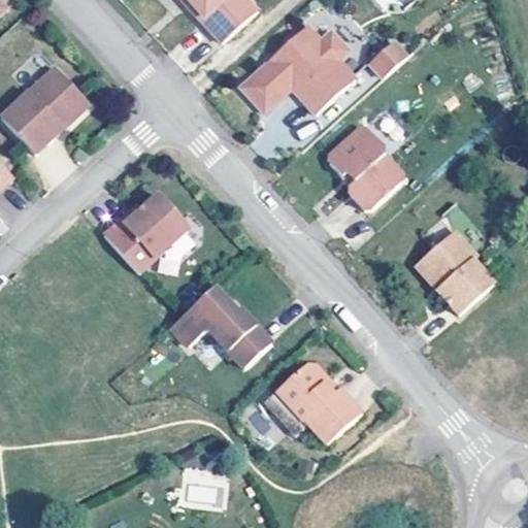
[(189,0),(184,0),(192,8),(192,3),(189,0)]
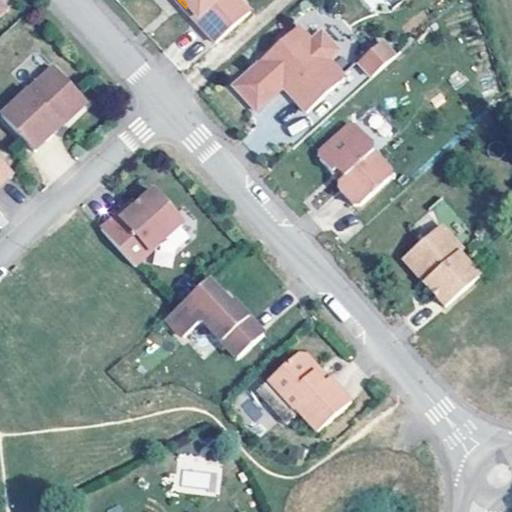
[(183,0),(186,3),(186,8),(215,41),(250,10),(241,0),(183,0)]
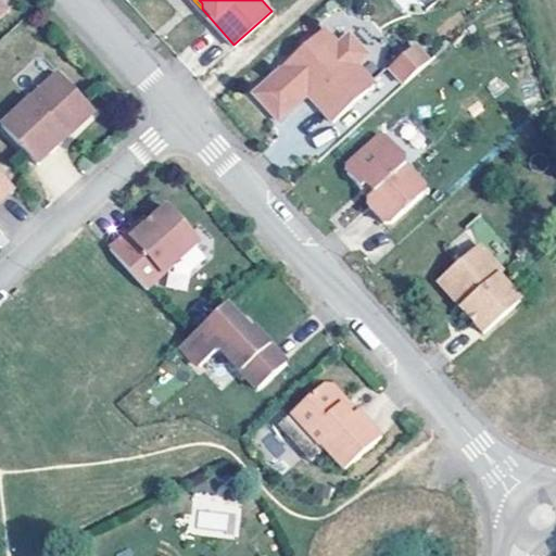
[(287,61),(253,91),(278,118),(307,92),(332,121),(375,84),(356,63),(367,53),(350,33),(338,42),(325,26),(287,60),(287,61)]
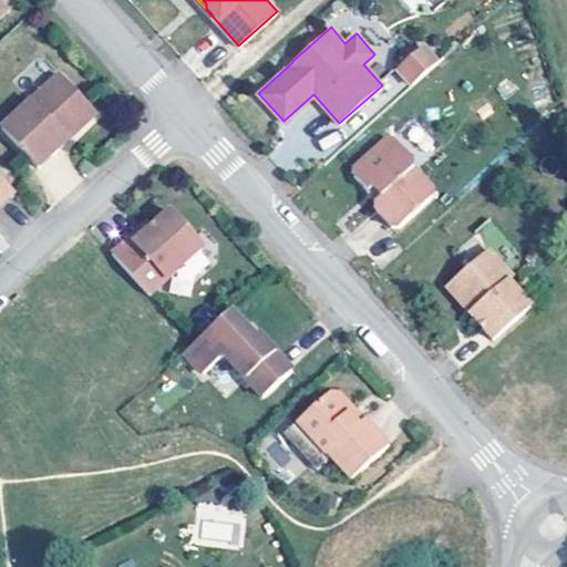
[(422,45),(398,68),(411,84),(436,61),(422,45)]
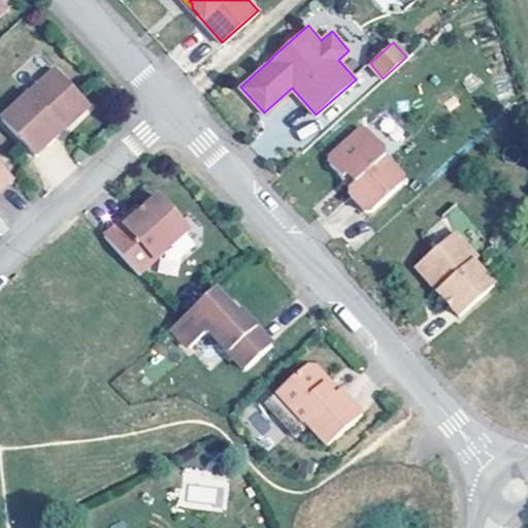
[(54,66),(0,116),(34,153),(62,126),(59,123),(66,117),(73,117),(88,103),(54,66)]
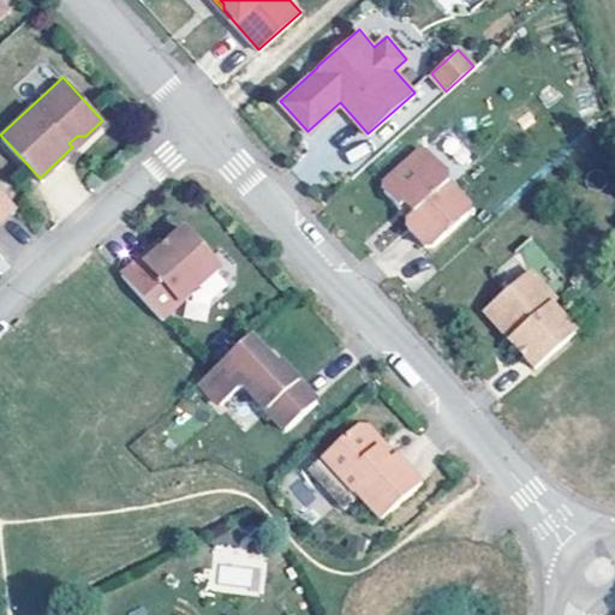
[(77,136),(69,143),(72,147),(85,136),(77,136)]
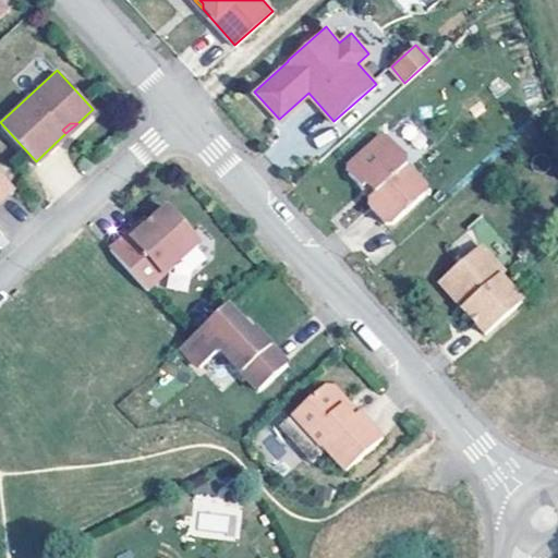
[(349,164),(348,172),(362,187),(366,184),(374,193),(371,196),(370,204),(386,221),(393,222),(425,193),(425,186),(407,165),(407,157),(388,136),(380,136),(349,164)]
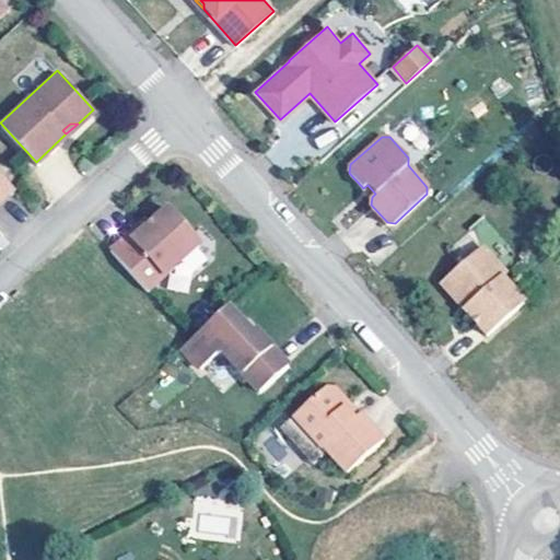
[(0,198),(11,188),(0,175),(0,198)]
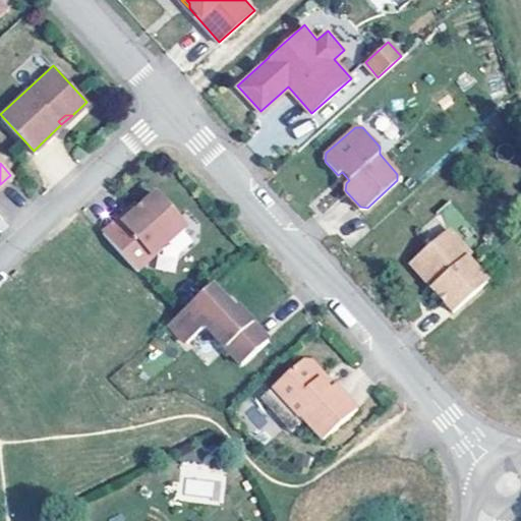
[(101,231),(135,271),(185,226),(155,191),(137,207),(122,221),(118,216),(101,231)]
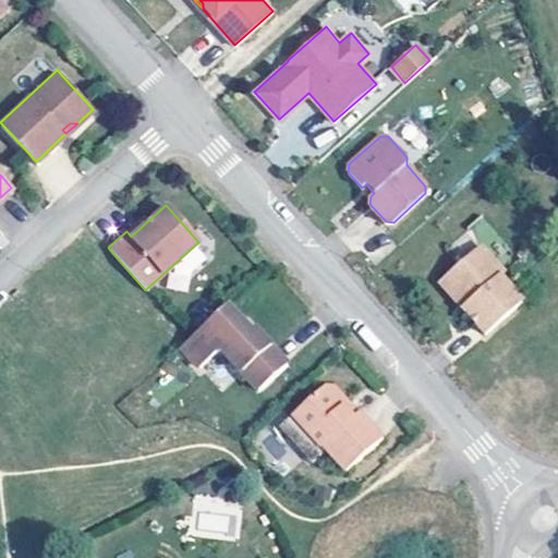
[(144,216),(126,231),(131,237),(147,221),(144,216)]
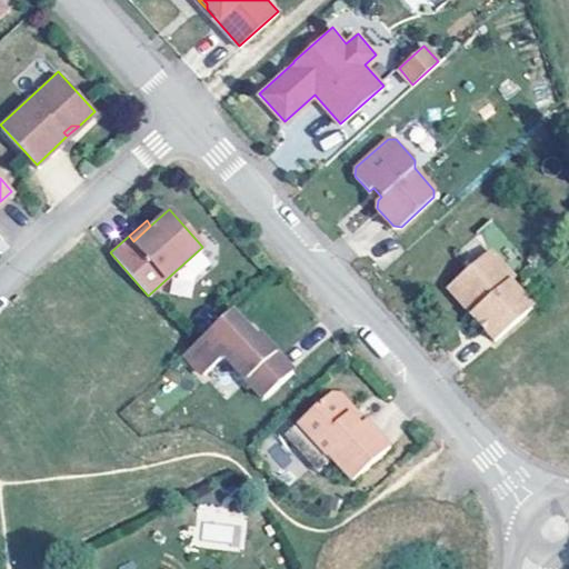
[(490,250),(452,283),(470,303),(473,300),(479,307),(471,313),(495,340),(532,307),(510,281),(515,278),(490,250)]
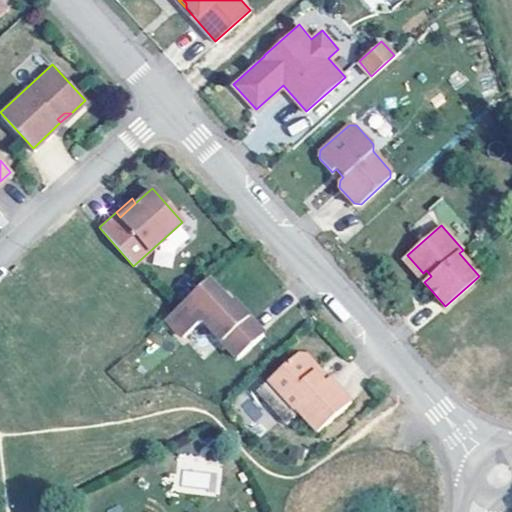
[(407,255),(403,258),(424,282),(431,276),(426,270),(423,273),(407,255)]
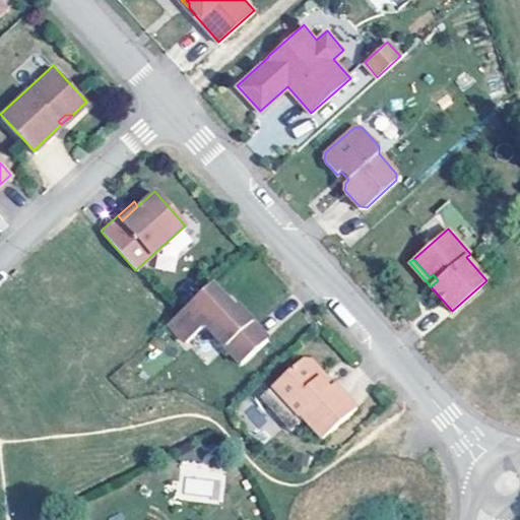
[(210,283),(169,321),(186,340),(204,323),(240,363),(266,339),(236,305),(232,308),(220,296),(210,283)]
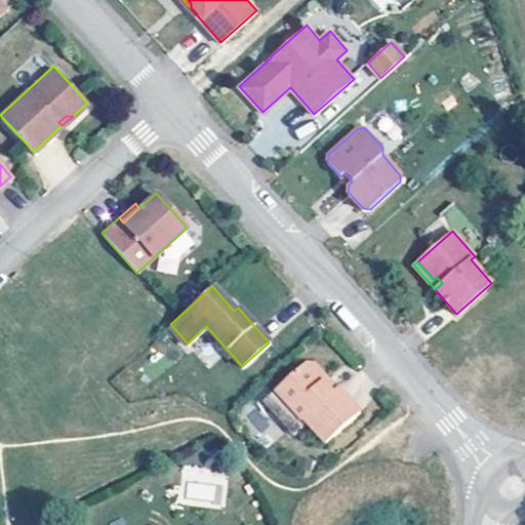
[(227,295),(223,298),(234,311),(238,308),(227,295)]
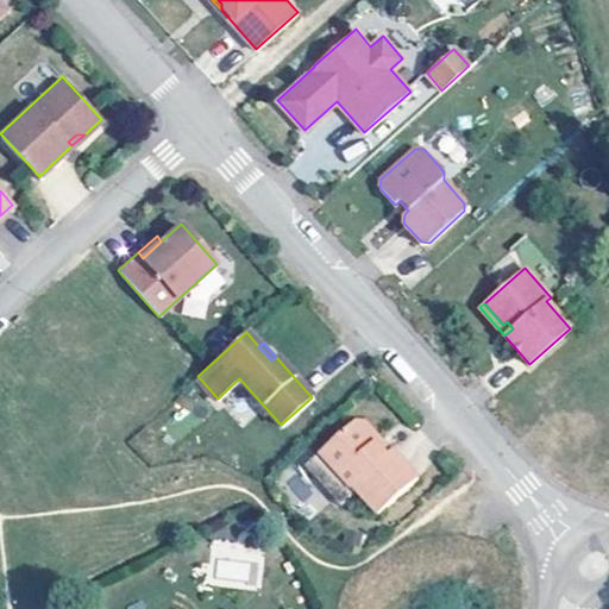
[(352,420),(305,466),(326,490),(340,477),(351,488),(352,487),(355,491),(377,515),(416,478),(390,449),(384,454),(372,441),(374,432),(363,421),(352,420)]
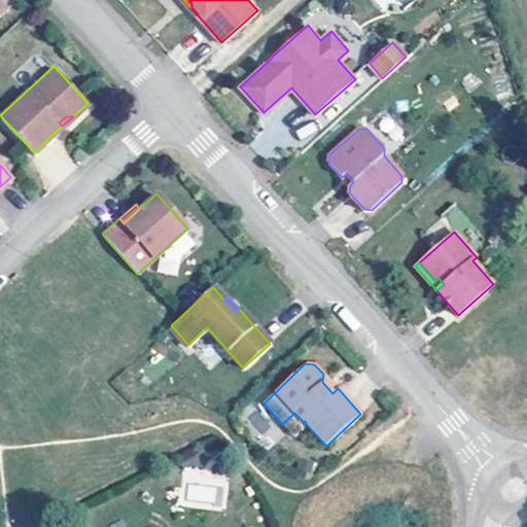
[(338,388),(323,374),(322,382),(332,393),(338,388)]
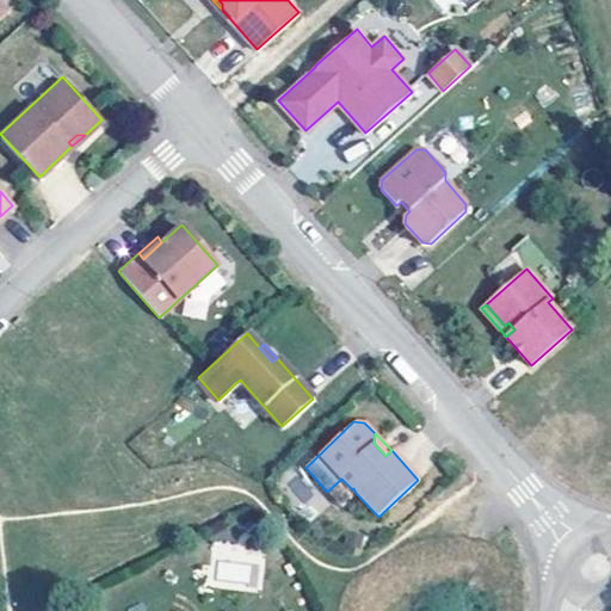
[(352,489),(341,479),(327,492),(340,507),(356,493),(353,488),(352,489)]
